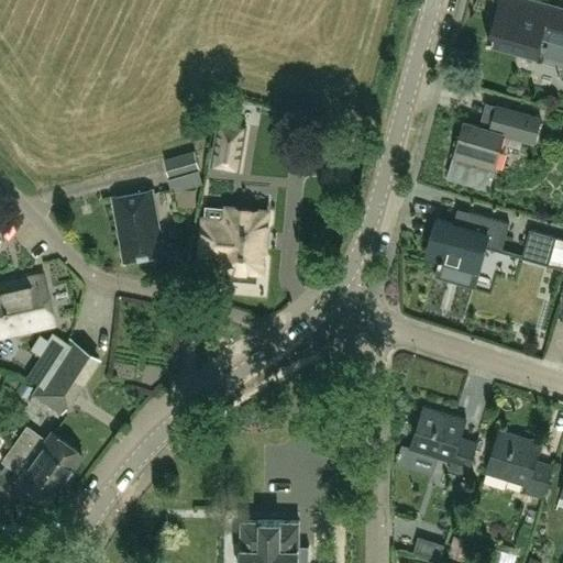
[(562,43),(562,9),(530,0),(528,0),(525,15),(499,9),(490,41),(538,54),(542,39),(562,43)]
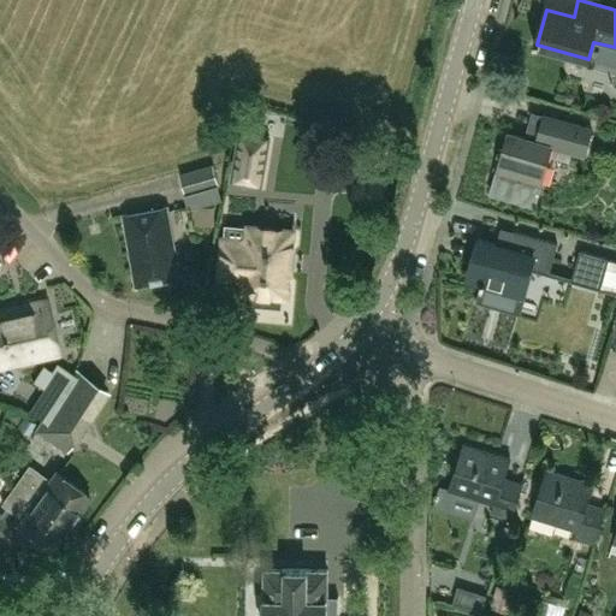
[(584,155),(592,128),(543,114),(535,140),(508,131),(495,181),(491,194),(533,206),(539,185),(550,146),(584,155)]
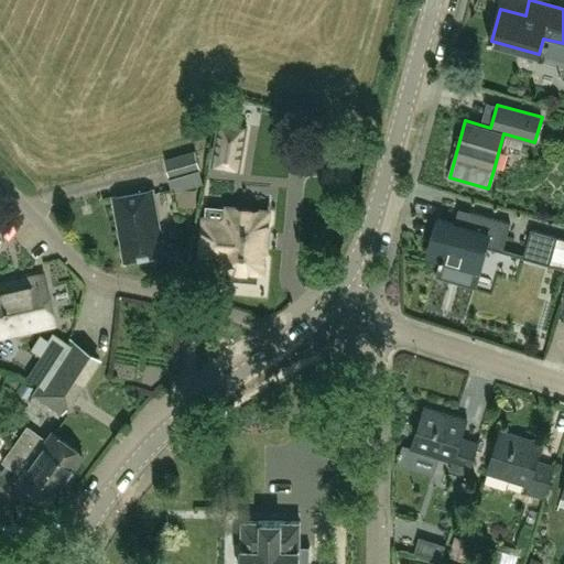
[(247,126),(220,120),(213,166),(239,171),(247,126)]
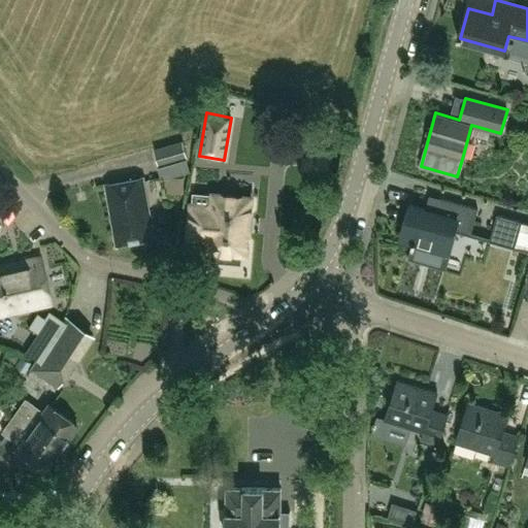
[(159,166),(187,159),(183,141),(154,149),(159,166)]
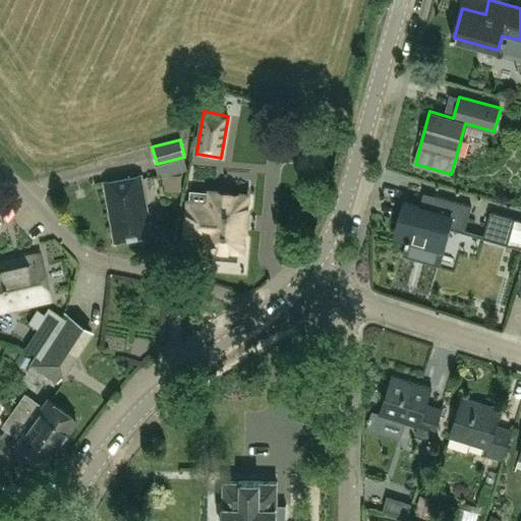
[(115,240),(153,234),(141,174),(104,180),(115,240)]
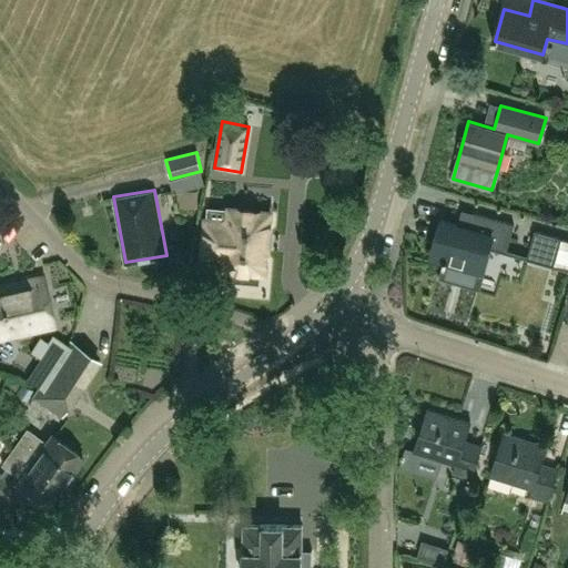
[(198,191),(180,192),(181,209),(198,209),(198,191)]
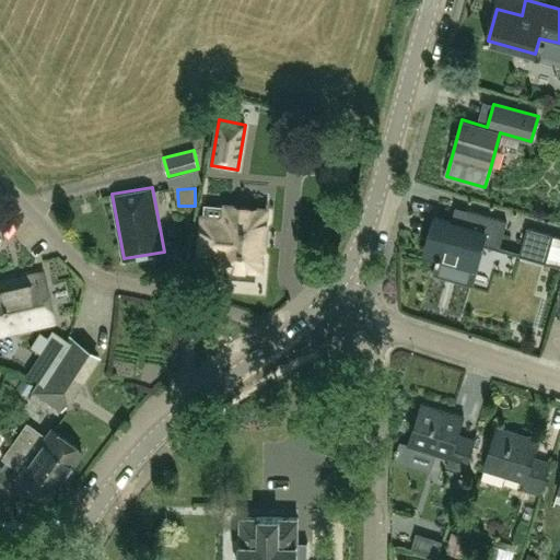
[(268,224),(268,218),(266,216),(266,209),(226,205),(226,206),(206,205),(205,217),(203,217),(200,252),(222,253),(222,256),(220,256),(219,261),(221,263),(221,266),(225,266),(224,277),(256,280),(257,269),(261,269),(261,264),(265,261),(265,255),(263,253),(265,226),(268,224)]
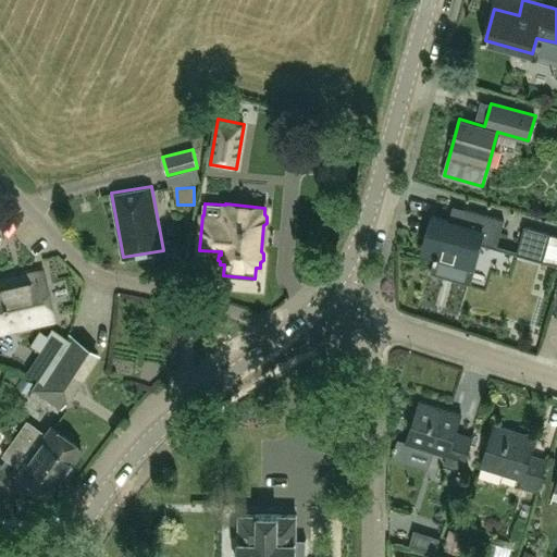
[(437,261),(438,257),(473,268),(481,243),(497,247),(504,222),(454,208),(450,222),(434,217),(423,252),(435,256),(434,260),(437,261)]
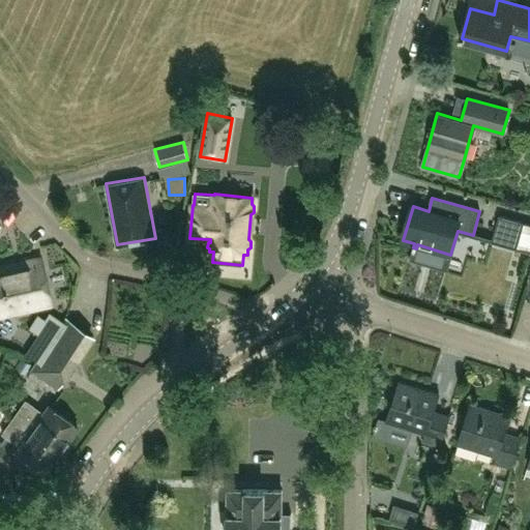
[(529,224),(499,215),(493,240),(524,248),(529,228),(529,224)]
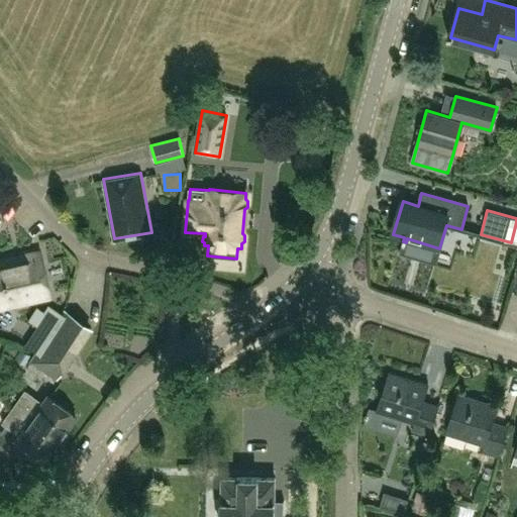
[(38,254),(12,260),(0,262),(0,308),(21,304),(47,299),(38,254)]
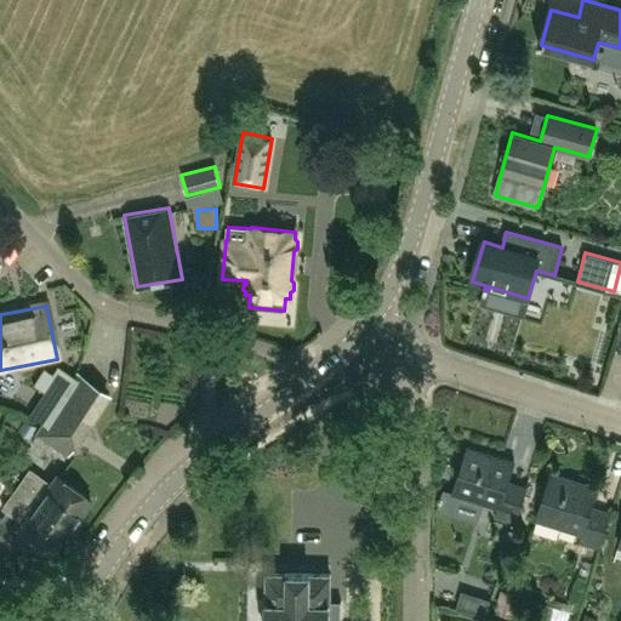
[(290,324),(290,311),(255,309),(255,322),(290,324)]
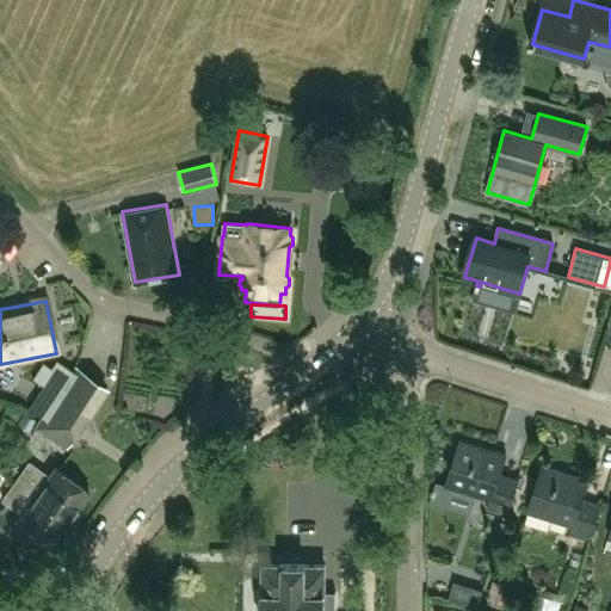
[(42,365),(32,381),(42,387),(55,396),(66,381),(49,370),(42,365)]
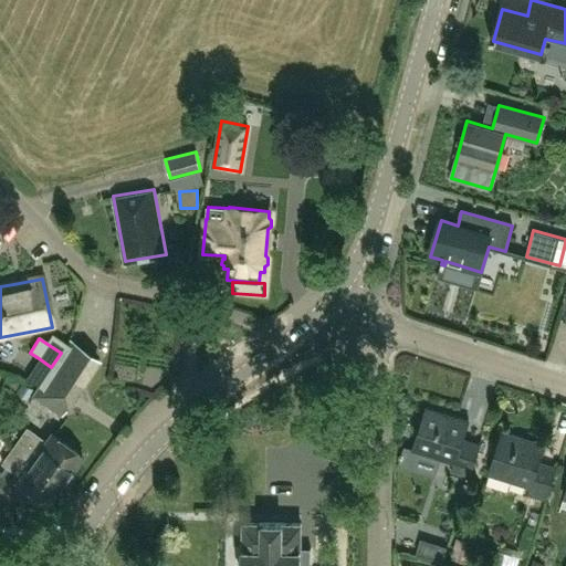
[(96,358),(69,339),(61,353),(51,367),(32,396),(60,413),(96,358)]
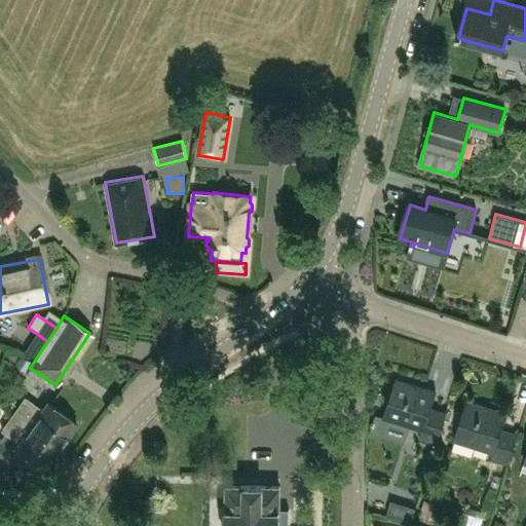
[(436,444),(446,412),(429,407),(435,391),(396,379),(383,419),(421,431),(419,439),(436,444)]
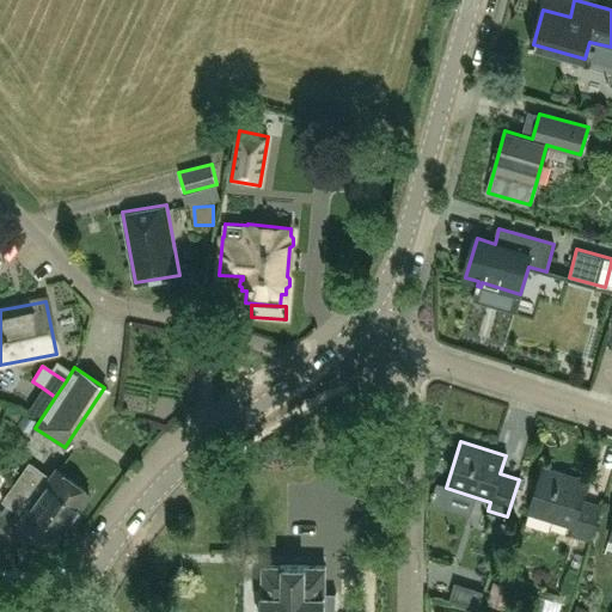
[(14,481),(68,519),(87,493),(54,469),(47,478),(26,464),(14,481)]
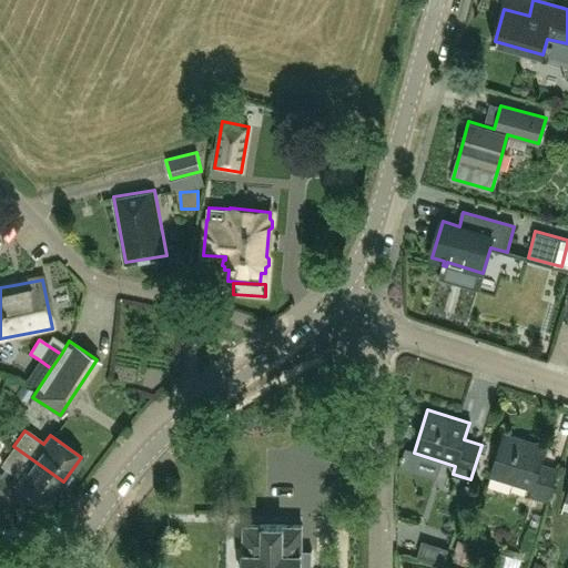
[(547,503),(558,469),(540,464),(546,446),(505,433),(490,477),(531,489),(529,497),(547,503)]
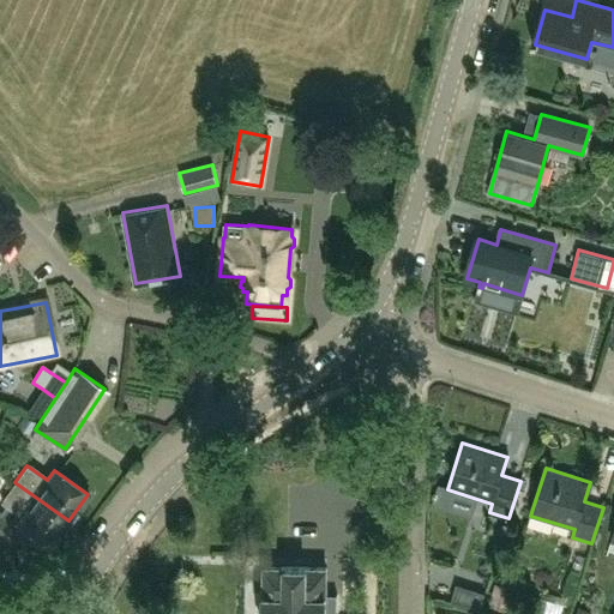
[(0,535),(11,521),(16,524),(49,548),(68,521),(14,482),(1,501),(7,506),(2,515),(0,513),(0,535)]
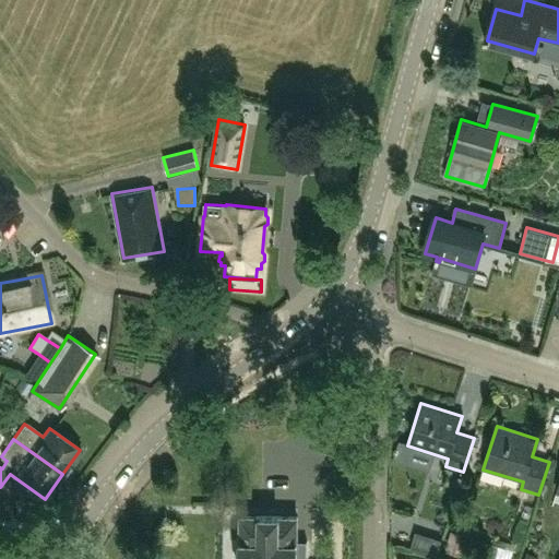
[(297,542),(298,516),(241,515),(240,558),(307,558),(307,542),(297,542)]
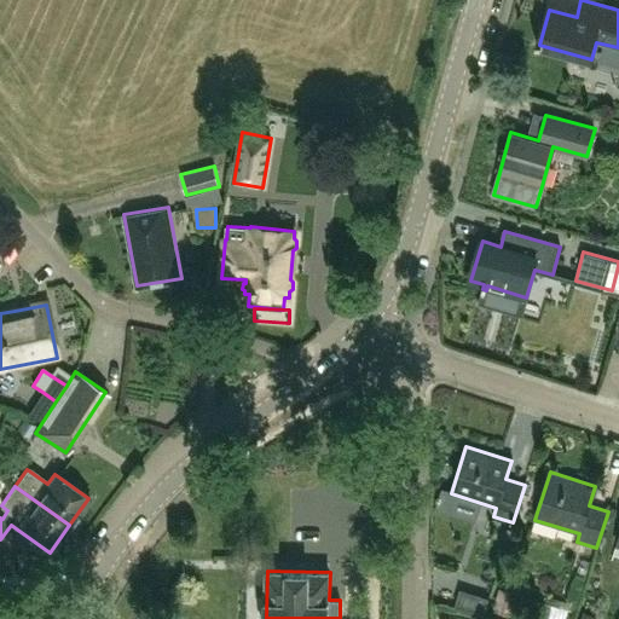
[(485,615),(490,599),(461,589),(455,606),(485,615)]
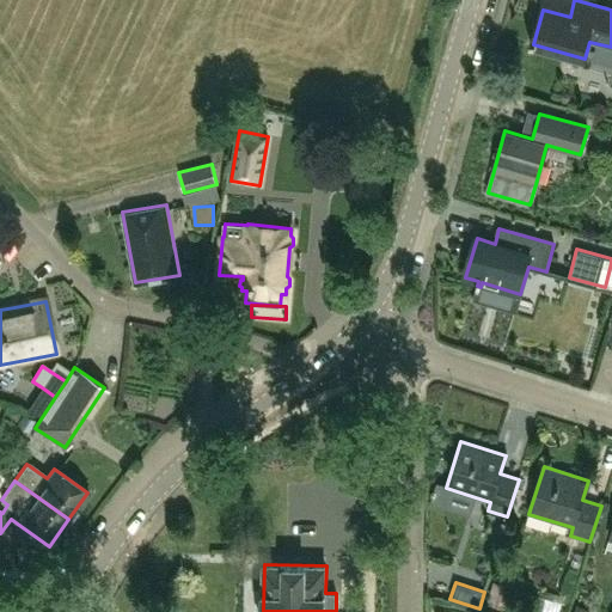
[(533,611),(564,611),(567,603),(538,595),(533,611)]
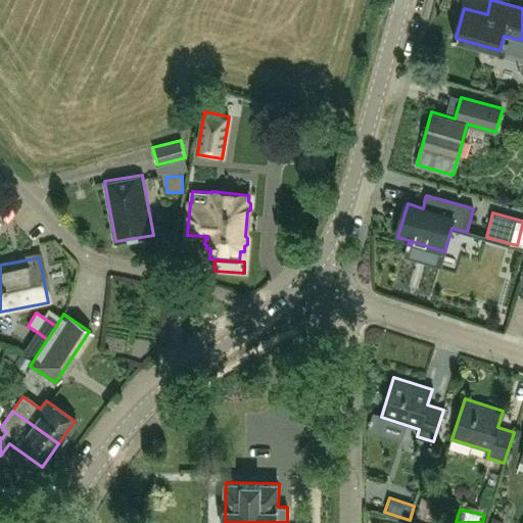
All buildings are outlined.
